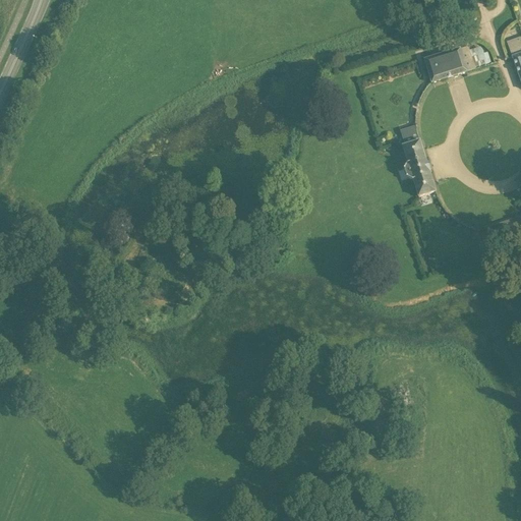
[(520,37),(507,43),(520,82),(520,37)]
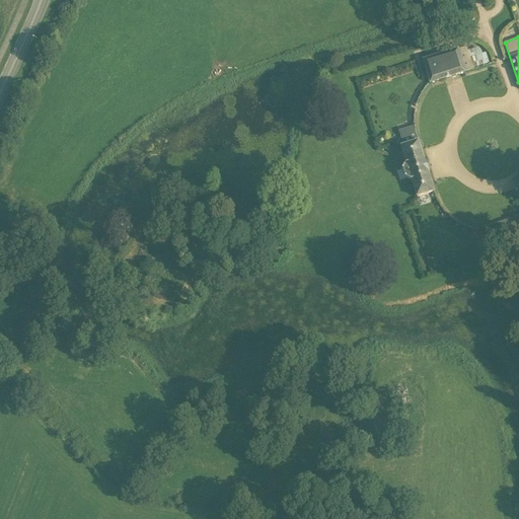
[(423,60),(431,84),(466,72),(466,71),(473,69),(473,68),(489,64),(486,53),(483,54),(480,51),(478,48),(467,51),(466,47),(423,60)]
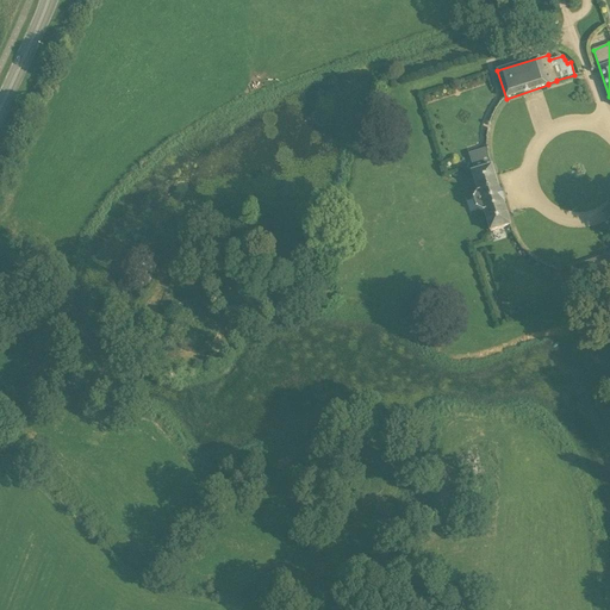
[(472,173),(478,192),(478,193),(474,199),(478,209),(484,212),(485,212),(491,231),(511,225),(504,203),(500,188),(499,188),(492,166),(491,163),(490,161),(489,156),(487,148),(468,154),(474,172),(472,173)]
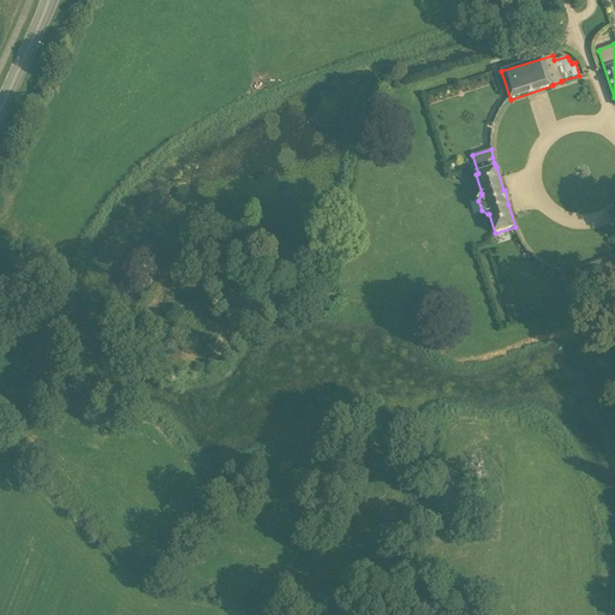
[(484,250),(485,275),(494,275),(493,250),(484,250)]
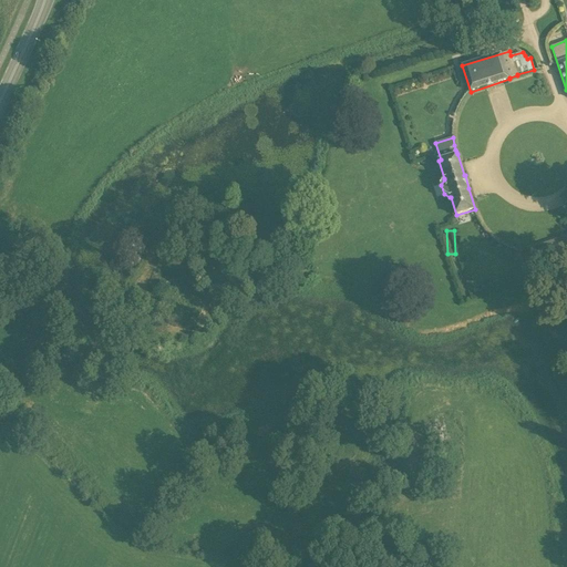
[(566,236),(540,246),(544,255),(566,246),(566,236)]
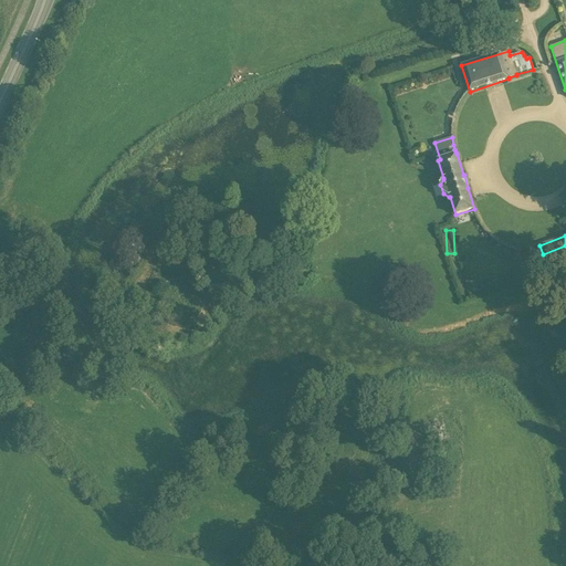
[(557,265),(547,268),(549,275),(555,274),(554,271),(558,270),(557,265)]
